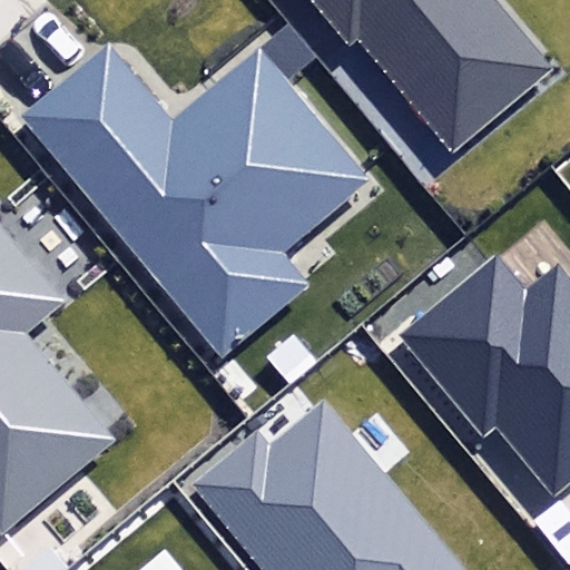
[(360,38),(451,149),(551,68),(494,0),(311,0),(349,47),(360,38)]
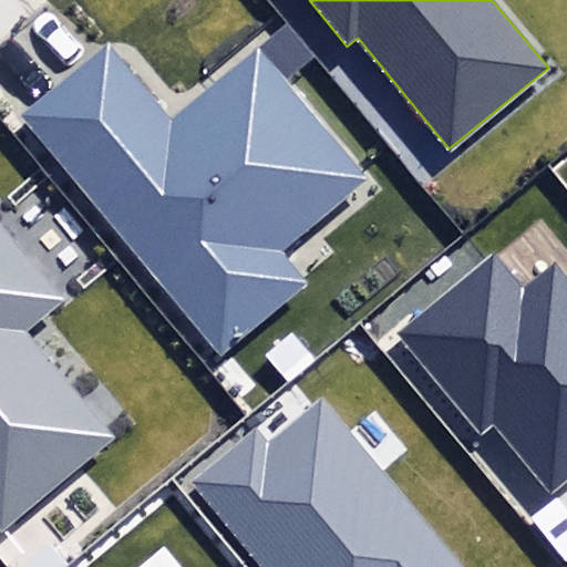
[(172,121),(105,42),(18,114),(222,357),(309,284),(281,250),(367,179),(257,49),(172,121)]
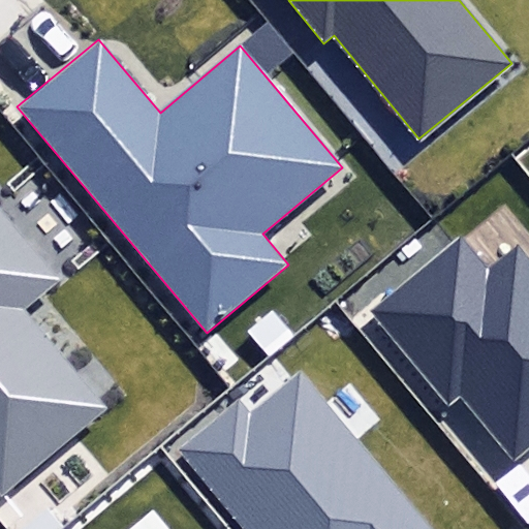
[(0,492),(2,495),(110,406),(25,306),(59,278),(0,207),(0,492)]
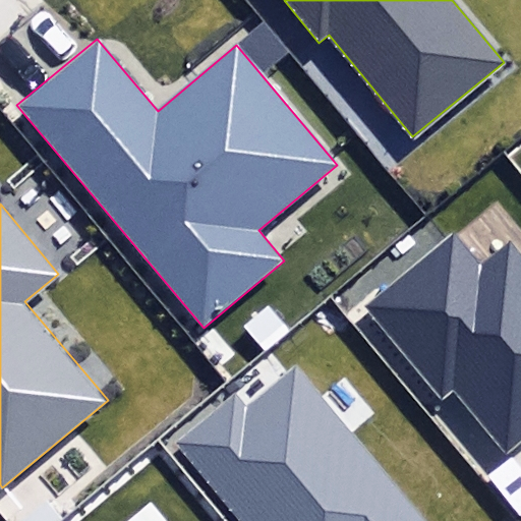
[(520,440),(520,255),(510,242),(479,268),(454,236),(367,307),(443,399),(455,390),(506,452),(520,440)]
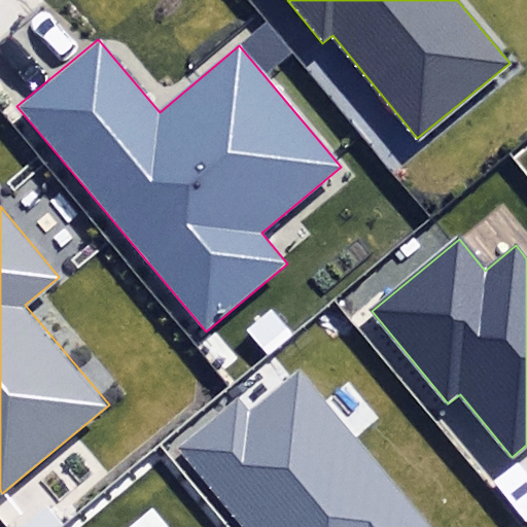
[(178,445),(246,526),(432,526),(299,366),(249,408),(238,395),(178,445)]
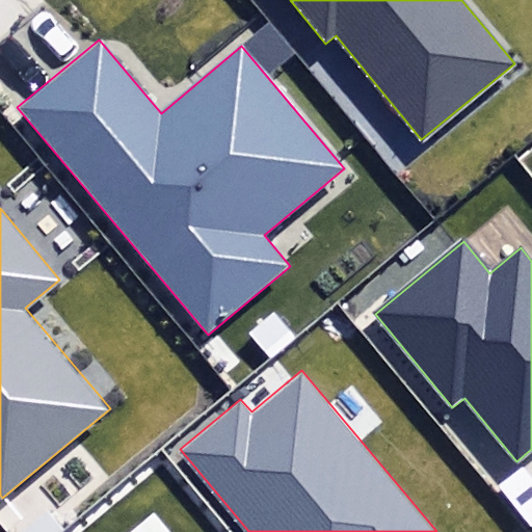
All buildings are outlined.
